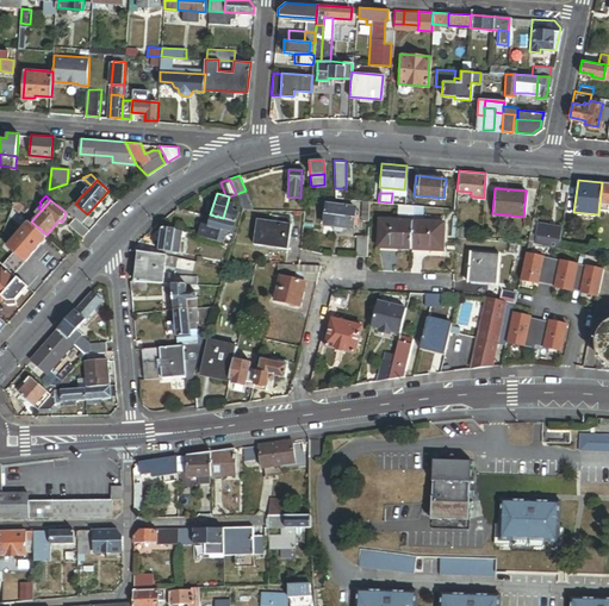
[(223,218),(235,222),(238,211),(231,208),(232,202),(228,201),(223,218)]
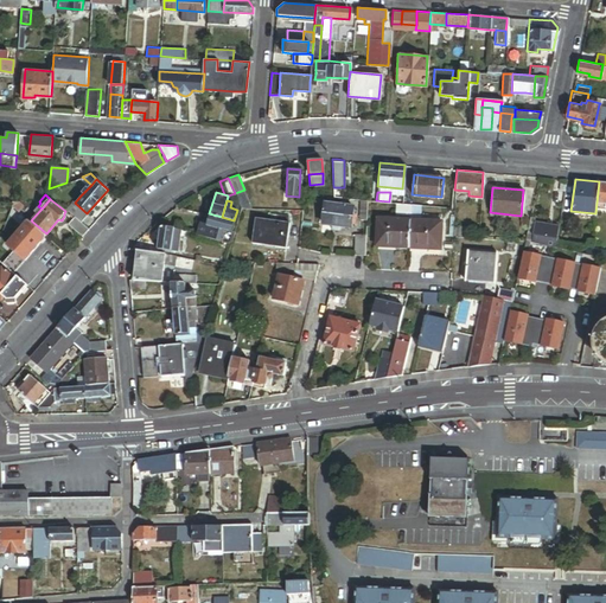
[(81,220),(87,213),(75,203),(69,210),(81,220)]
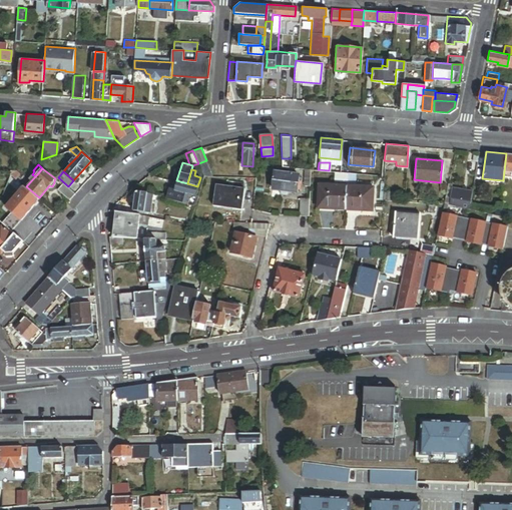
[(291,173),(287,172),(274,171),(272,187),(280,188),(288,189),(296,190),(298,174),(291,173)]
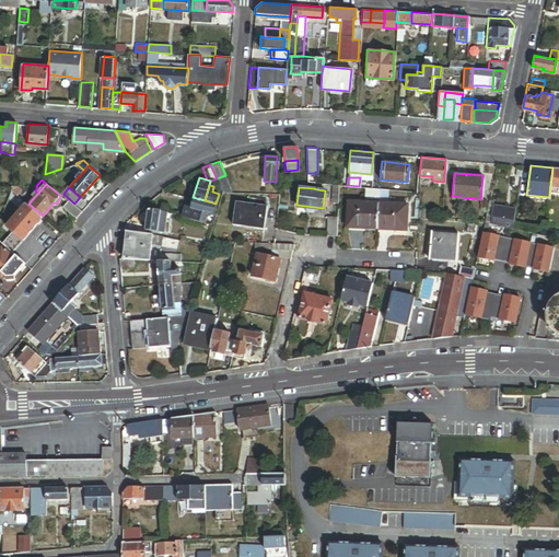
[(377,197),(377,187),(365,187),(364,196),(377,197)]
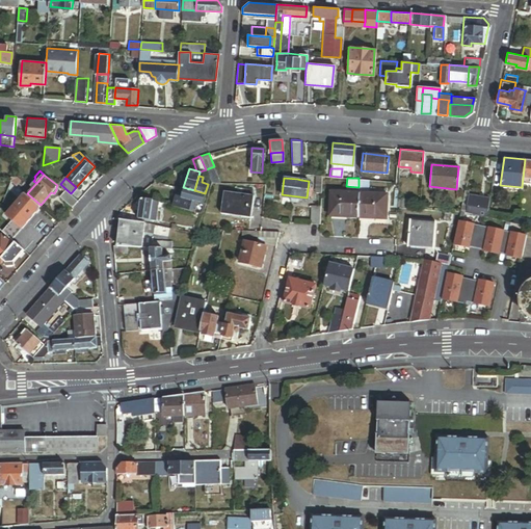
[(367,190),(368,179),(359,178),(359,187),(357,190),(367,190)]
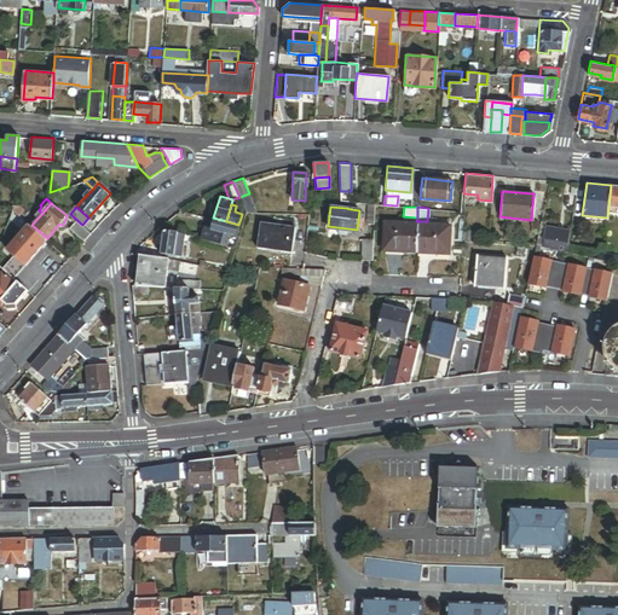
[(281,214),(279,222),(259,220),(256,247),(292,250),(294,224),(292,222),(293,215),(281,214)]
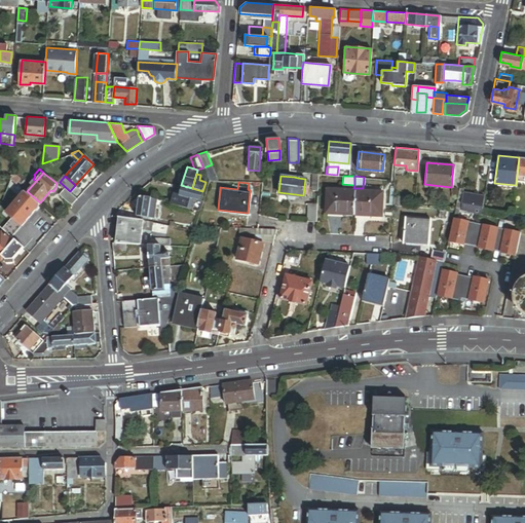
[(199,200),(202,191),(192,188),(181,185),(178,195),(172,193),(169,201),(189,208),(190,203),(192,203),(194,198),(199,200)]
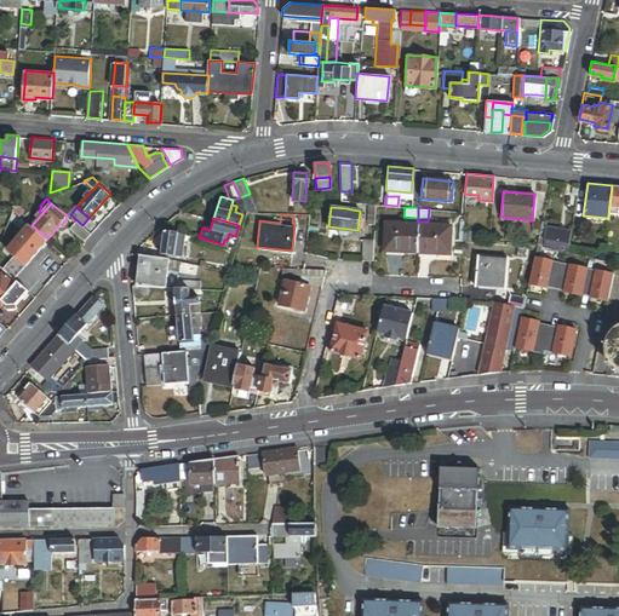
[(84,240),(91,232),(76,219),(69,228),(84,240)]
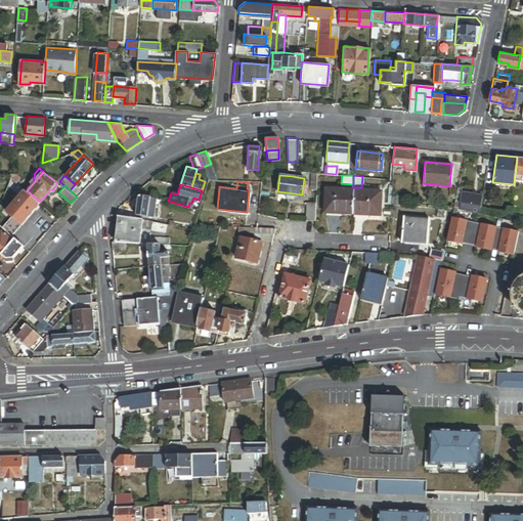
[(22,223),(40,202),(27,190),(25,188),(6,210),(22,223)]
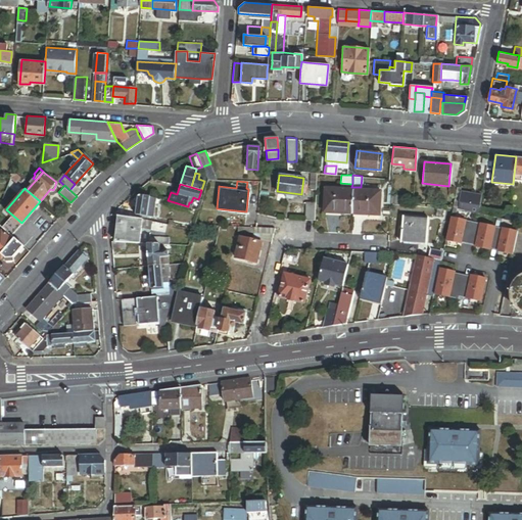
[(350,214),(351,189),(323,188),(322,211),(350,214)]
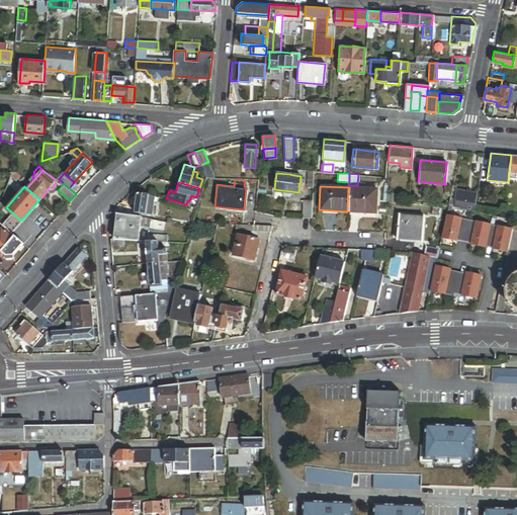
[(375,189),(348,187),(347,211),(374,213),(375,189)]
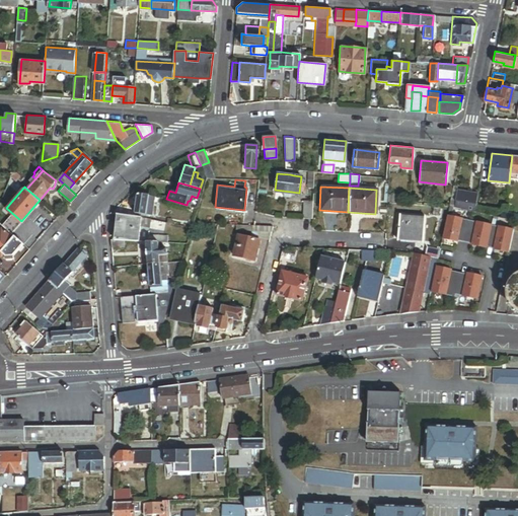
[(476,202),(478,192),(456,188),(455,199),(476,202)]
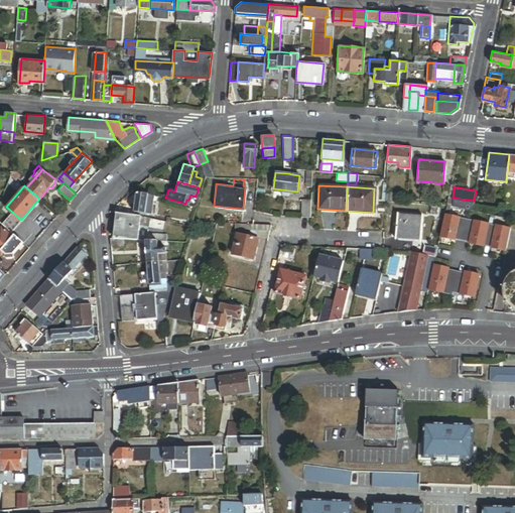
[(145,212),(147,193),(136,190),(134,210),(134,211),(145,212)]
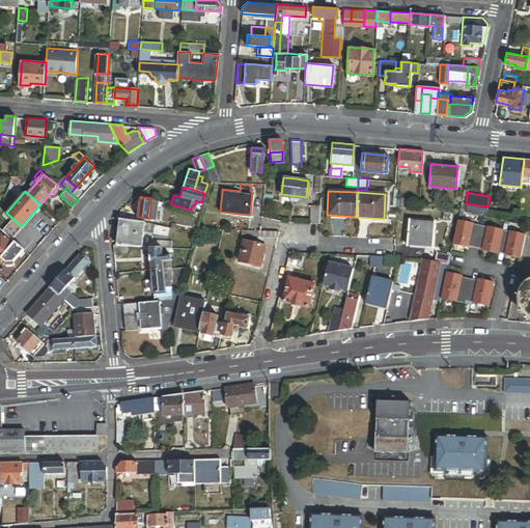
[(409,198),(395,197),(394,205),(408,207),(409,198)]
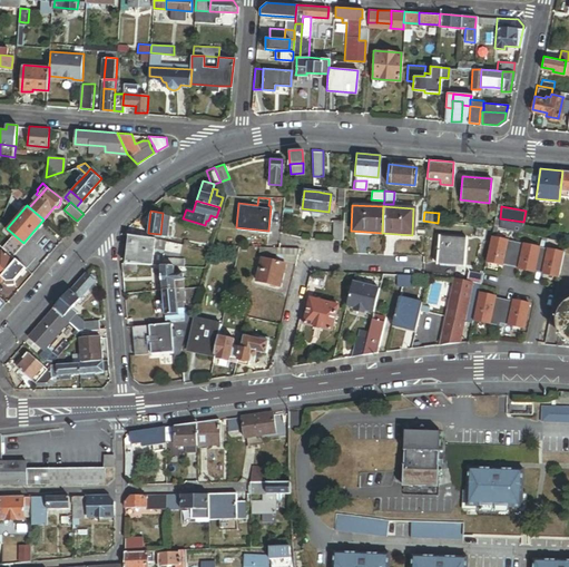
[(168,225),(169,215),(163,213),(160,234),(148,233),(148,237),(154,238),(167,241),(167,237),(167,235),(168,225)]
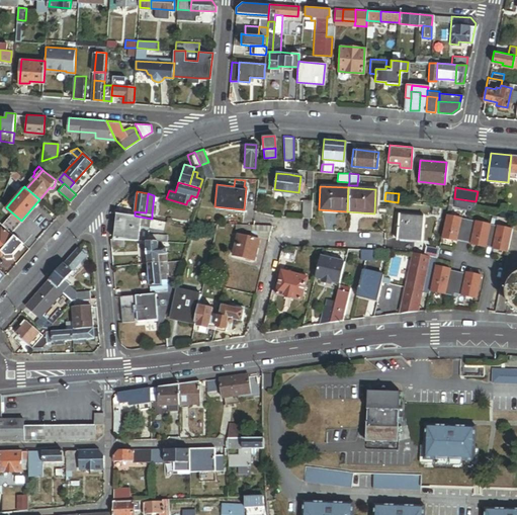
[(302,200),(300,218),(310,218),(311,201),(302,200)]
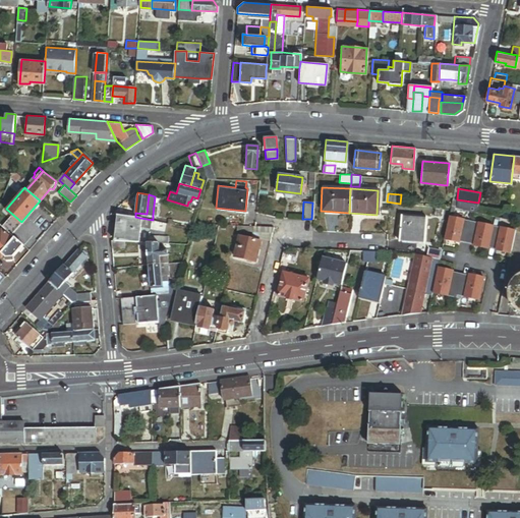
[(135,213),(135,212),(128,206),(118,205),(114,208),(110,213),(118,214),(130,216),(135,217),(135,213)]
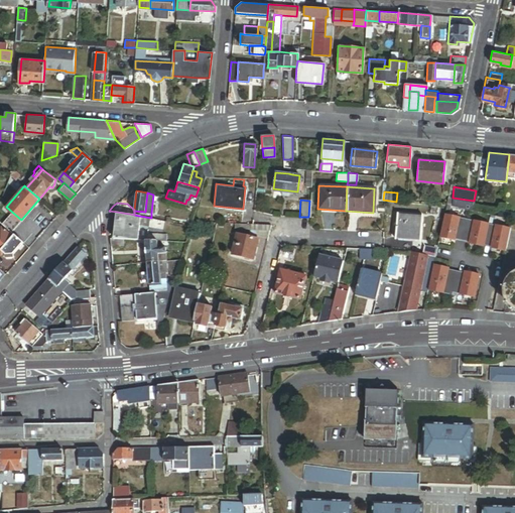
[(514,209),(504,208),(503,214),(514,217),(514,209)]
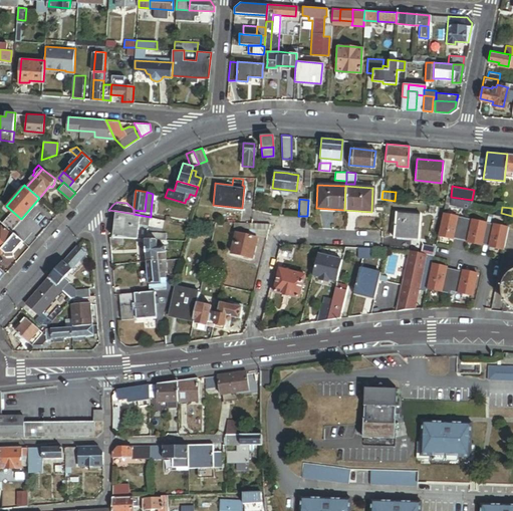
[(460,235),(465,214),(442,209),(437,232),(438,232),(453,235),(453,234),(460,235)]
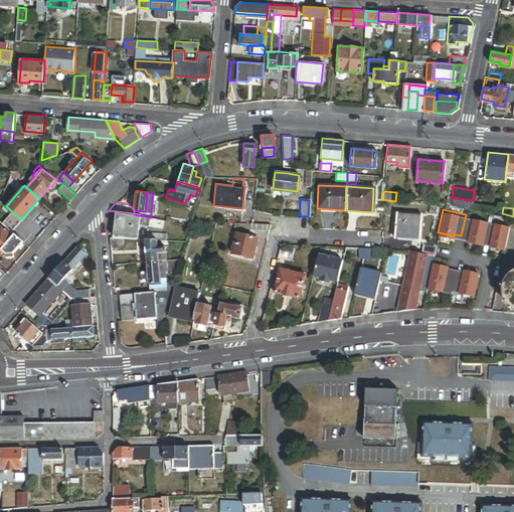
[(138,222),(139,215),(134,214),(129,213),(128,218),(128,222),(138,224),(138,222)]
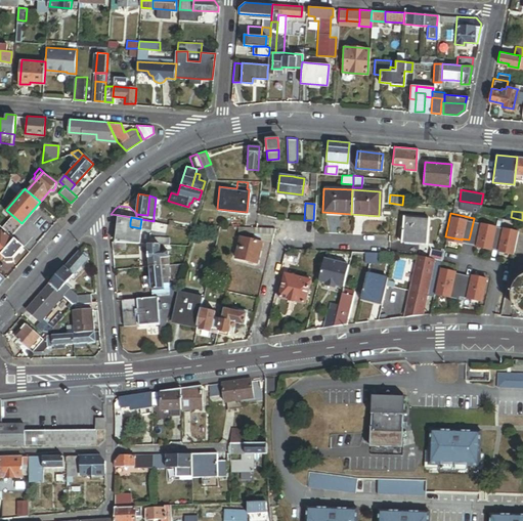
[(401,217),(398,242),(425,245),(427,220),(401,217)]
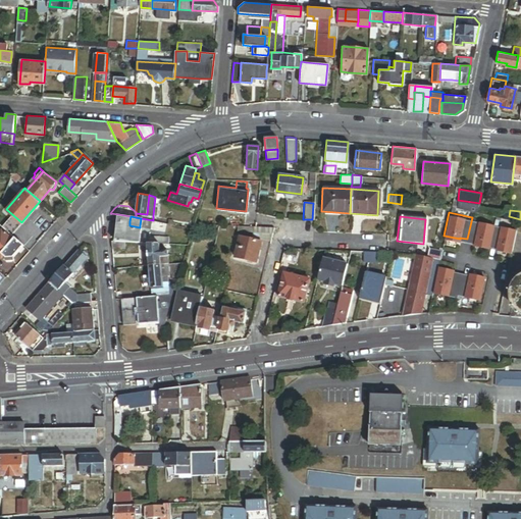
[(489,244),(495,222),(472,217),(467,239),(474,241),(474,242),(489,245),(489,244)]
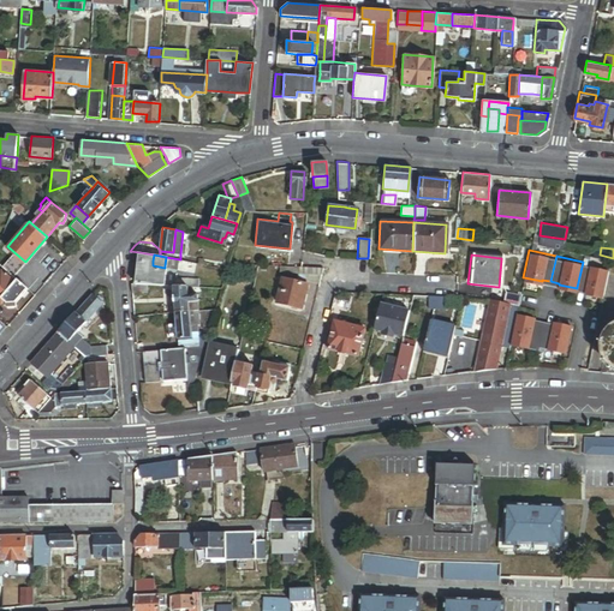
[(180,259),(166,257),(165,265),(194,271),(195,262),(180,259)]
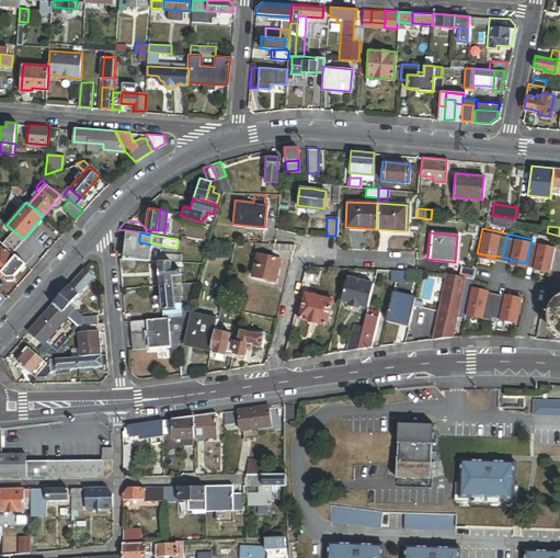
[(149,253),(150,245),(139,242),(139,238),(126,237),(125,249),(124,249),(123,257),(133,258),(137,258),(138,252),(149,253)]
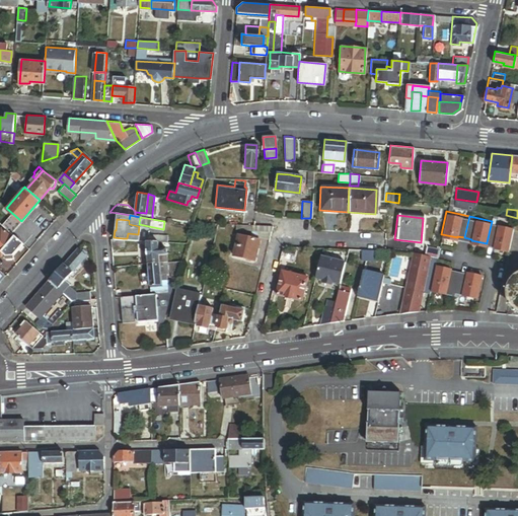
[(508,248),(513,226),(492,221),(487,242),(494,244),(494,245),(508,248)]
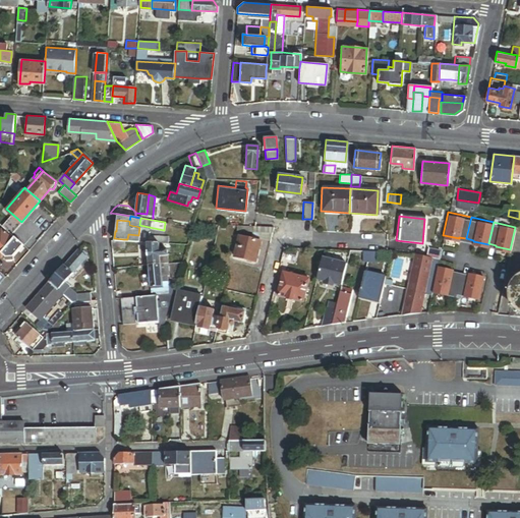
[(13,254),(23,243),(14,235),(12,237),(2,228),(0,230),(0,248),(6,254),(6,259),(13,257),(13,254)]
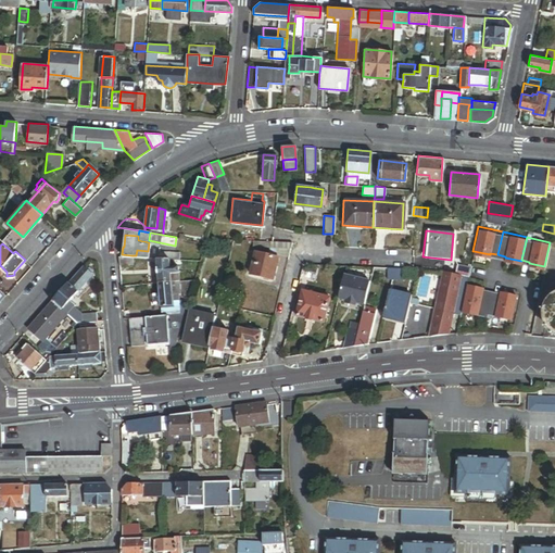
[(254,251),(250,273),(273,278),(277,258),(254,251)]
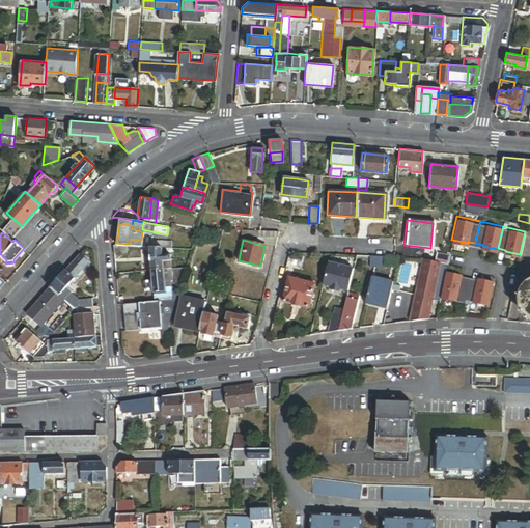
[(116,243),(113,243),(113,251),(127,251),(126,244),(116,243)]
